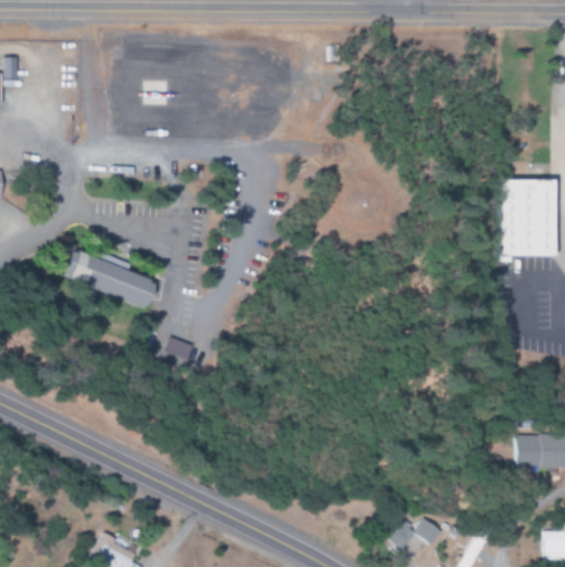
[(3,78),(18,78),(18,57),(3,57),(3,78)]
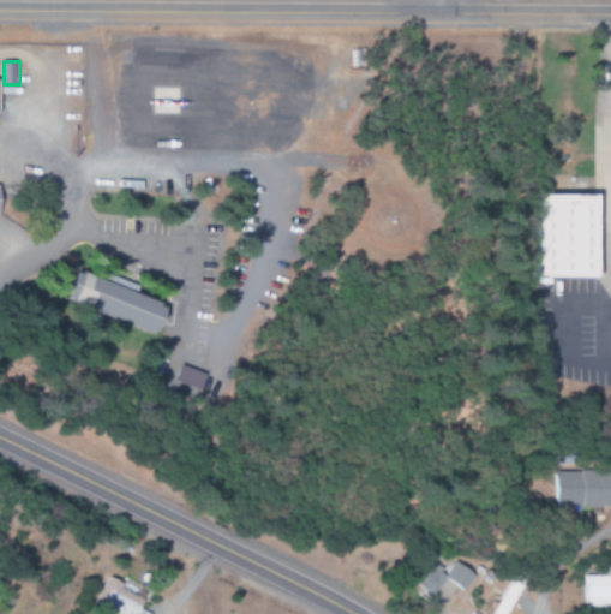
[(543,276),(603,276),(603,194),(541,194),(543,276)]
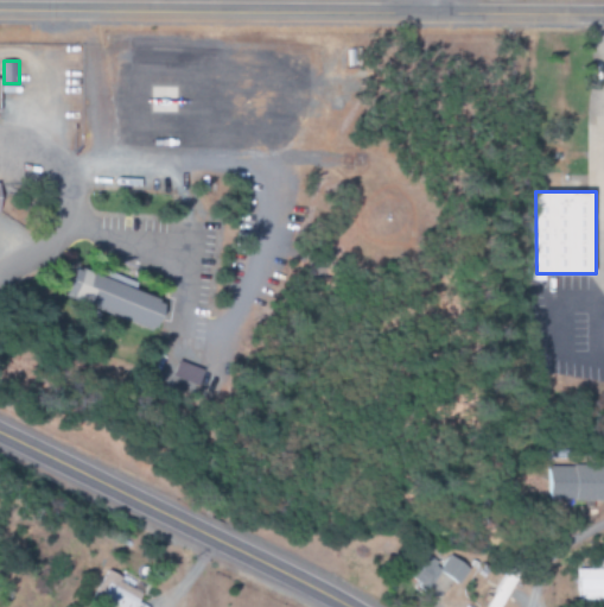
[(114,273),(112,277),(78,267),(69,299),(160,327),(169,301),(138,291),(140,280),(114,273)]
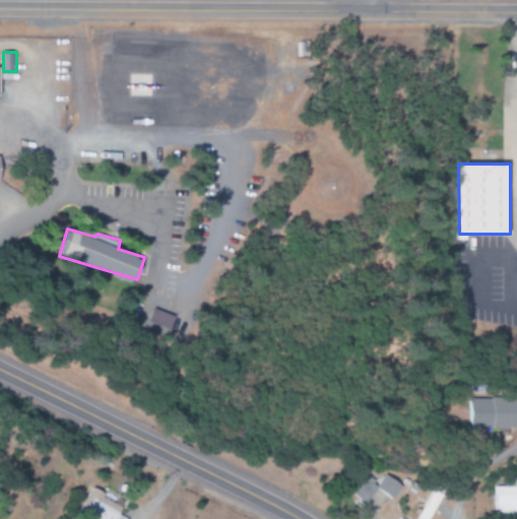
[(156,307),(150,322),(187,336),(193,321),(156,307)]
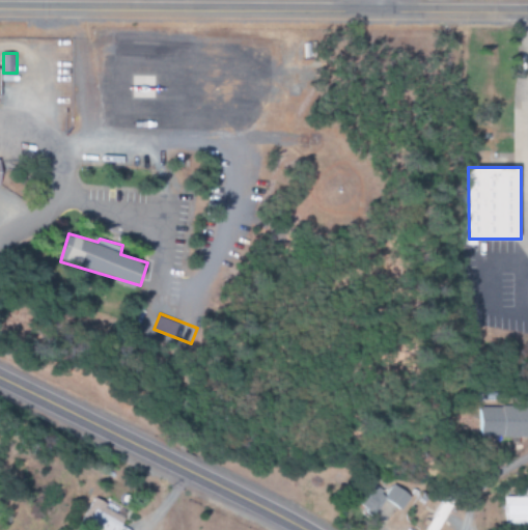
[(527,406),(481,406),(480,436),(527,436),(527,406)]
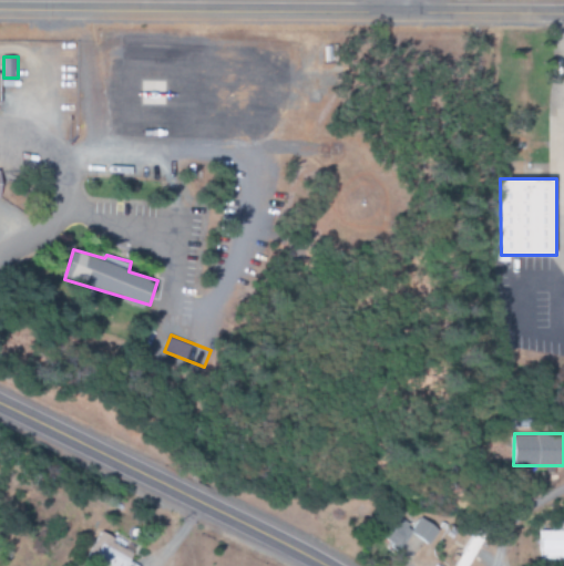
[(413,532),(432,543),(441,528),(420,515),(414,524),(402,516),(386,543),(401,552),(413,532)]
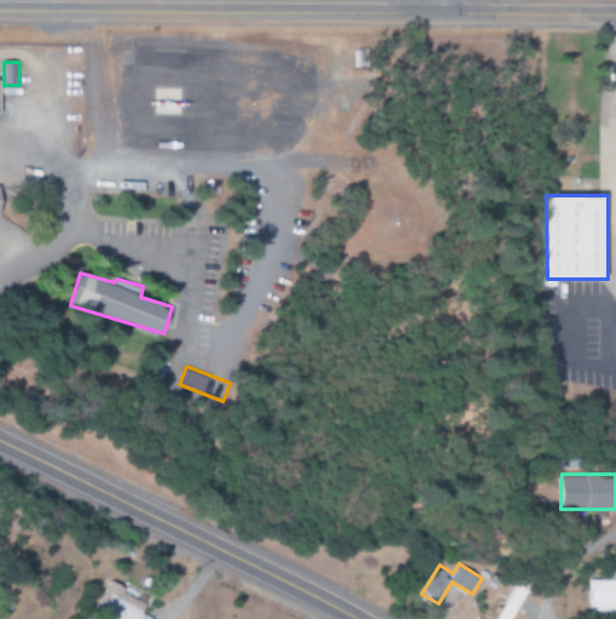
[(593,611),(615,609),(615,578),(592,579),(593,611)]
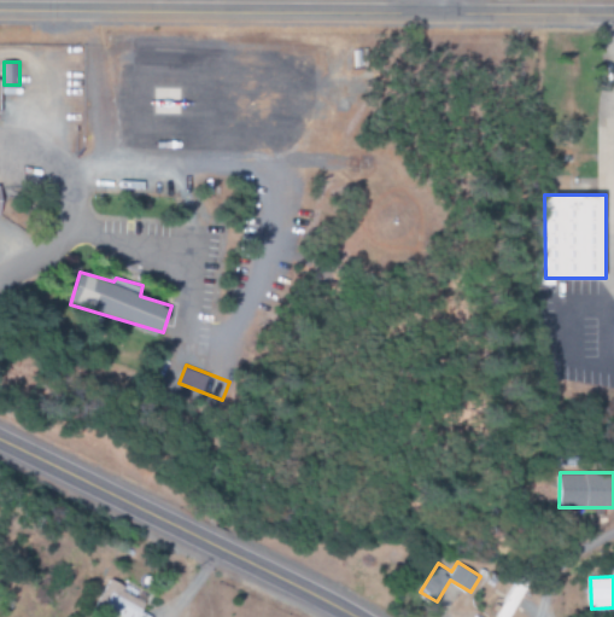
[(122,616),(139,616),(148,603),(127,591),(129,587),(113,577),(99,604),(122,616)]
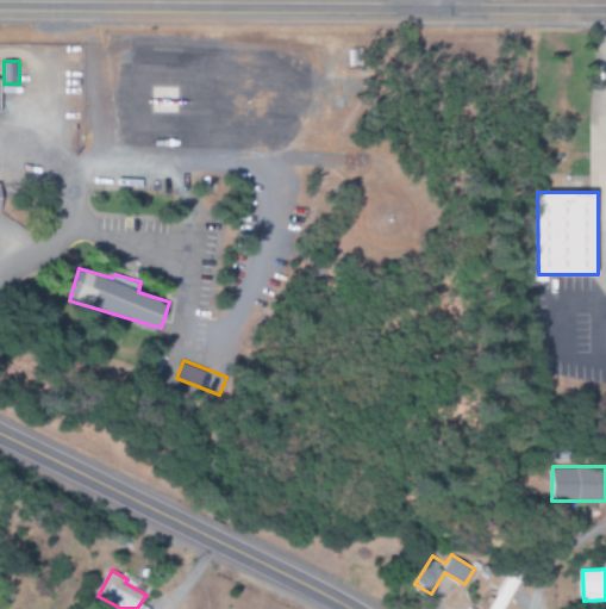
[(489,608),(491,608),(504,608),(523,577),(510,570),(489,608)]
